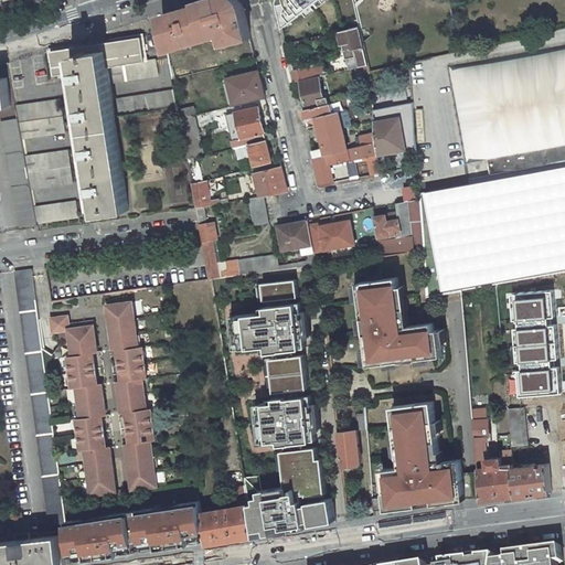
[(180,9),(162,14),(169,49),(206,39),(214,36),(216,44),(216,45),(251,36),(244,6),(234,0),(216,0),(217,2),(211,4),(210,1),(206,2),(205,0),(198,2),(198,3),(194,4),(195,10),(189,11),(188,7),(183,8),(183,7),(179,8),(180,9)]
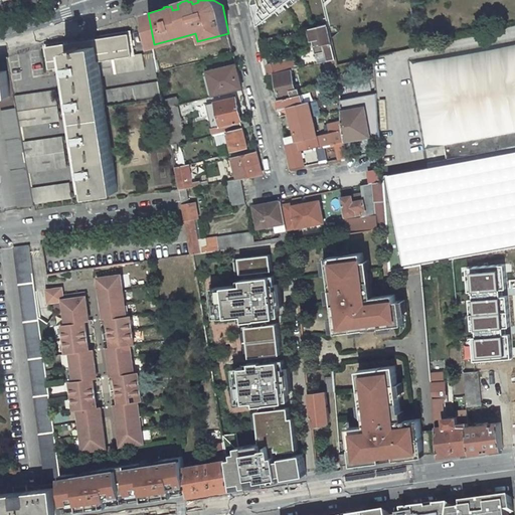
[(251,0),(258,27),(277,12),(279,15),(287,9),(285,6),(288,3),(291,6),(299,0),(251,0)]
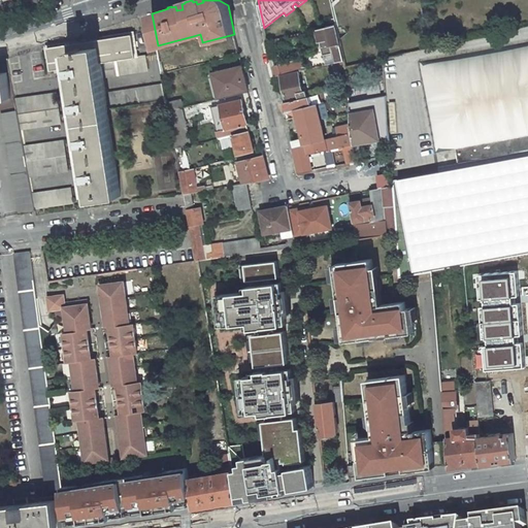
[(185,3),(185,2),(171,6),(171,7),(175,6),(176,10),(183,9),(182,4),(185,3)]
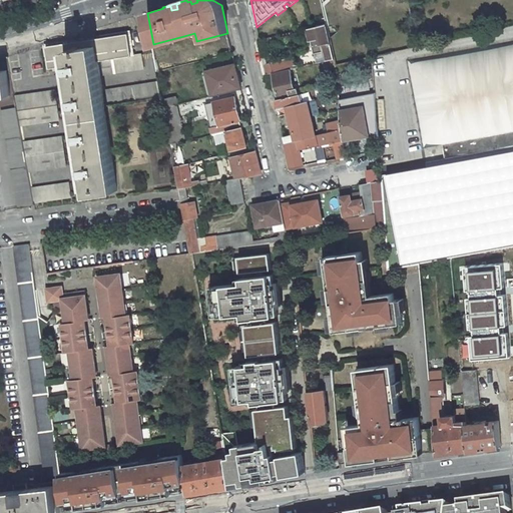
[(335,59),(327,24),(309,28),(311,39),(320,37),(325,61),(330,60),(335,59)]
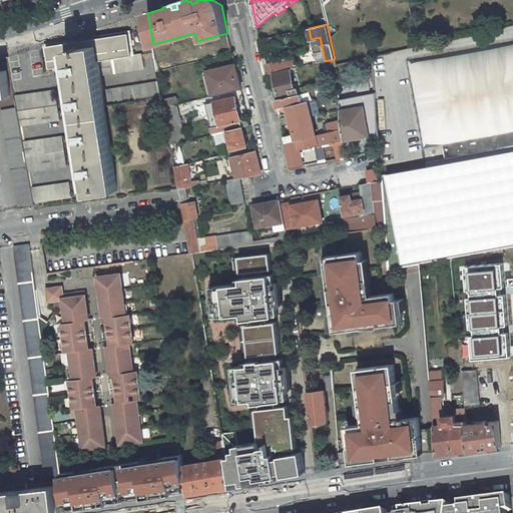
[(100,75),(98,60),(133,55),(130,32),(45,45),(48,68),(53,67),(53,71),(68,69),(69,72),(71,71),(75,98),(73,98),(74,105),(76,105),(80,132),(78,133),(79,140),(82,139),(86,167),(83,167),(84,174),(87,173),(90,194),(118,190),(100,75)]
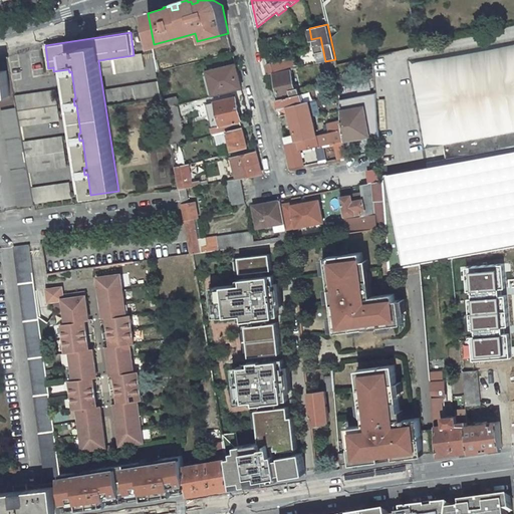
[(145,69),(142,53),(134,55),(98,60),(100,75),(145,69)]
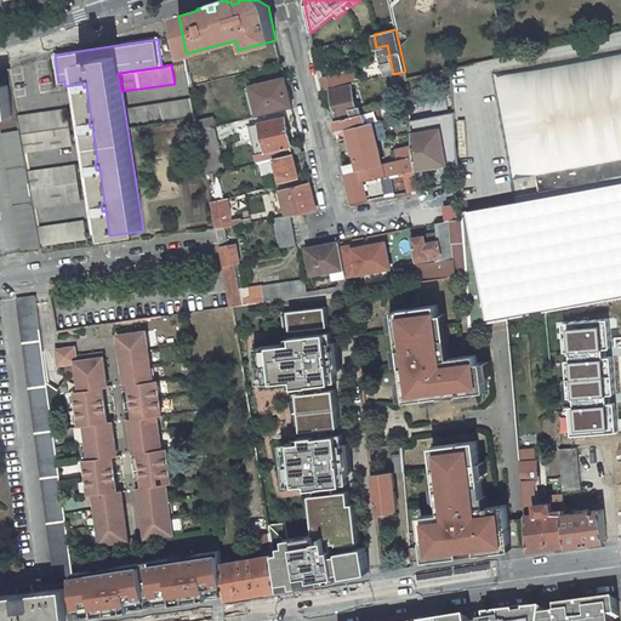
[(328,75),(331,89),(351,84),(358,83),(354,68),(328,75)]
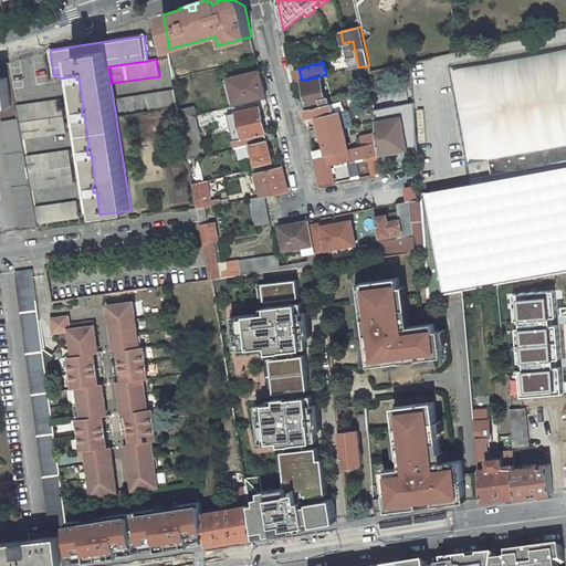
[(236,105),(266,97),(260,71),(229,79),(236,105)]
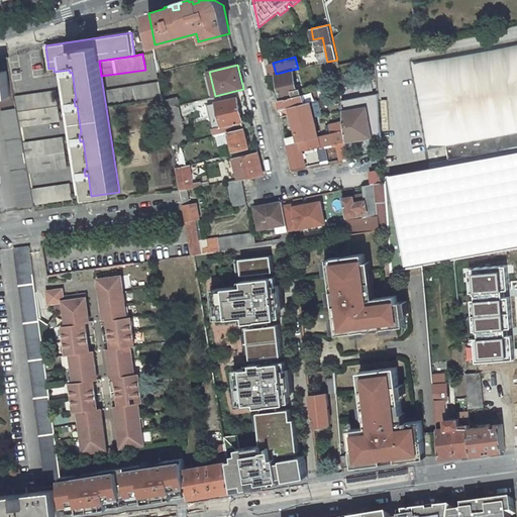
[(280,111),(310,103),(313,102),(312,96),(309,94),(301,96),(300,90),(297,91),(292,70),(276,74),(282,100),(277,101),(280,111)]
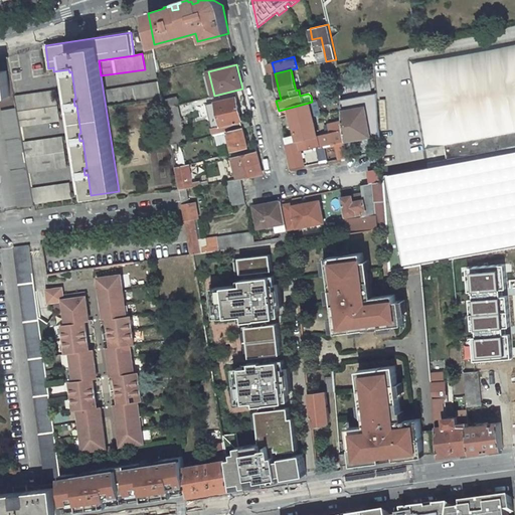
[(0,97),(10,96),(7,70),(0,70),(0,97)]
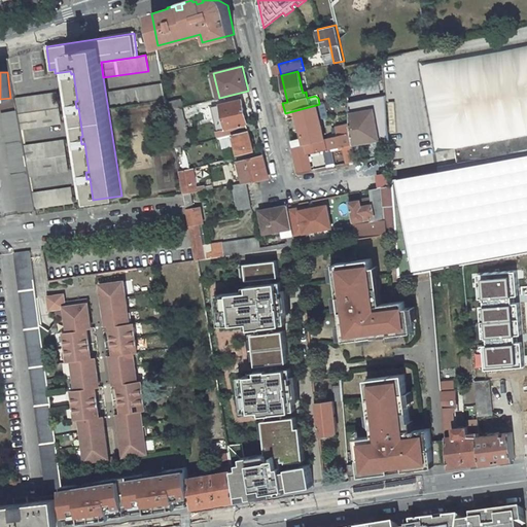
[(384,82),(360,85),(361,96),(385,93),(384,82)]
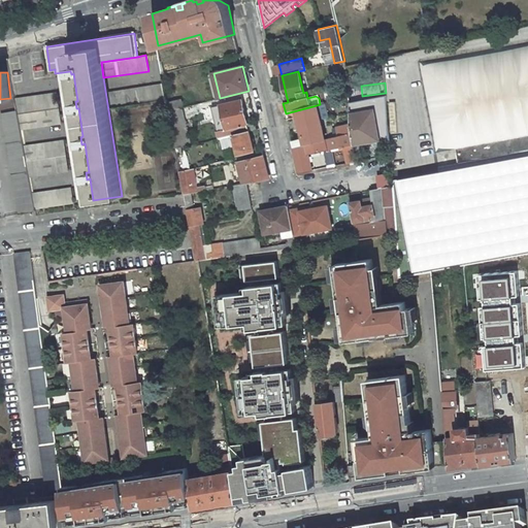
[(167,100),(164,84),(108,93),(111,108),(167,100)]
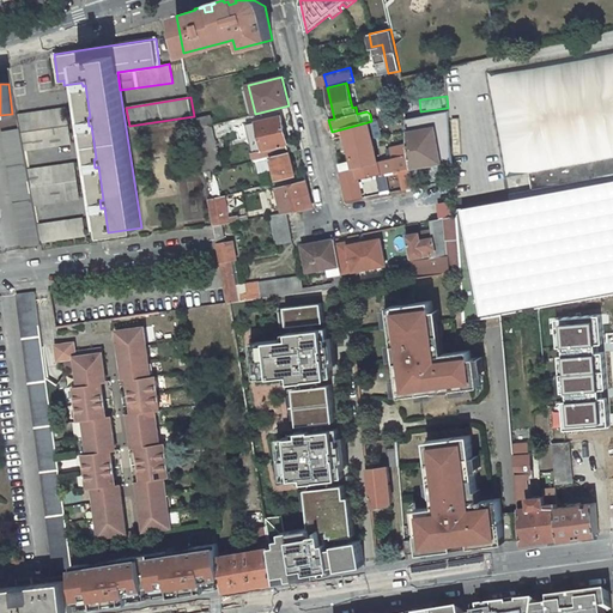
[(24,150),(72,144),(67,108),(18,114),(20,128),(24,150)]
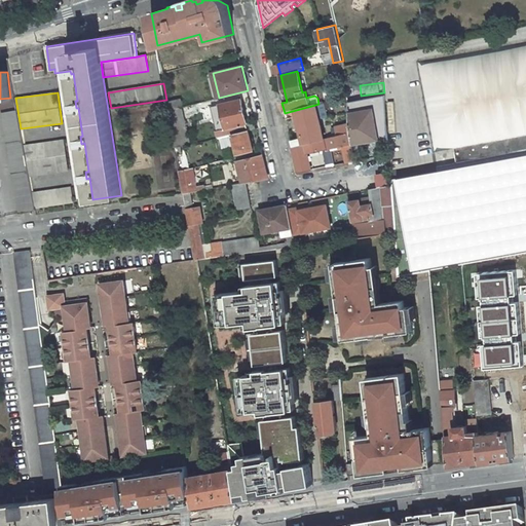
[(181,107),(179,100),(166,102),(168,110),(181,107)]
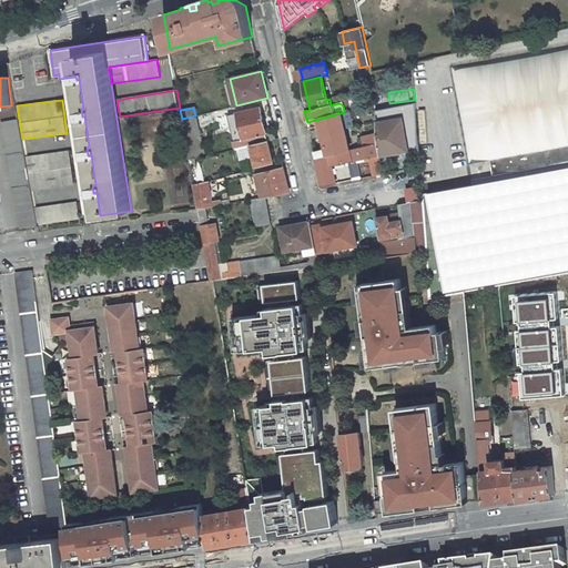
[(234,141),(236,149),(269,141),(266,132),(261,108),(229,115),(232,131),(241,129),(243,140),(234,141)]
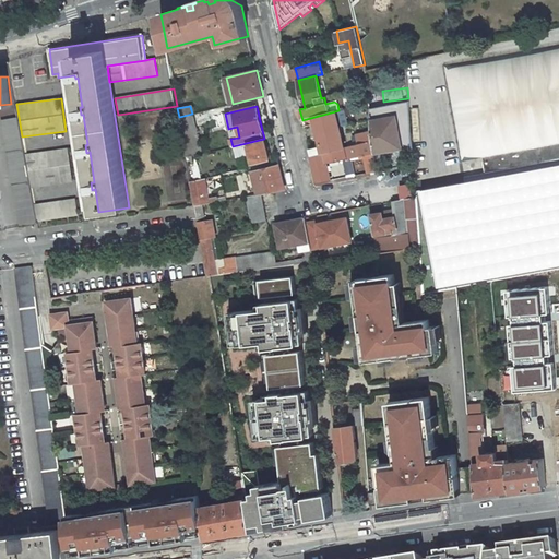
[(309,149),(311,155),(344,147),(342,140),(343,140),(337,117),(336,118),(335,111),(302,120),(304,126),(316,123),(321,145),(309,149)]
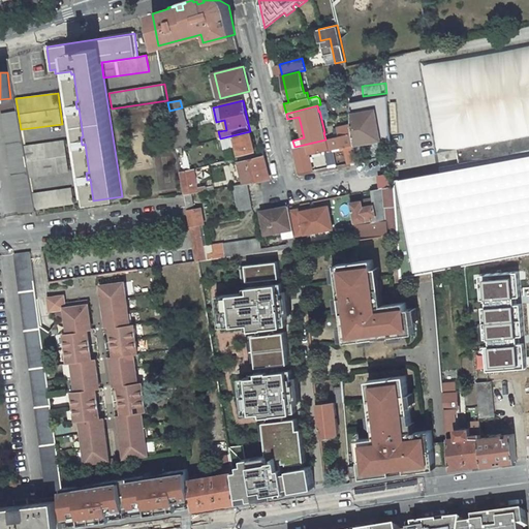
[(187,127),(183,107),(182,107),(169,111),(173,130),(187,127)]
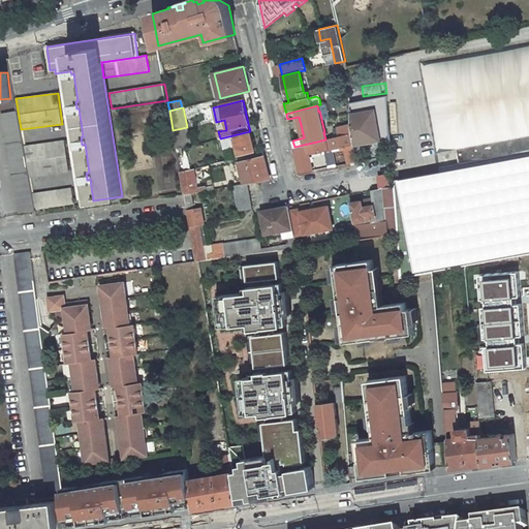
[(352,133),(354,145),(380,139),(380,138),(389,137),(383,110),(375,112),(374,110),(351,115),(352,124),(352,133)]
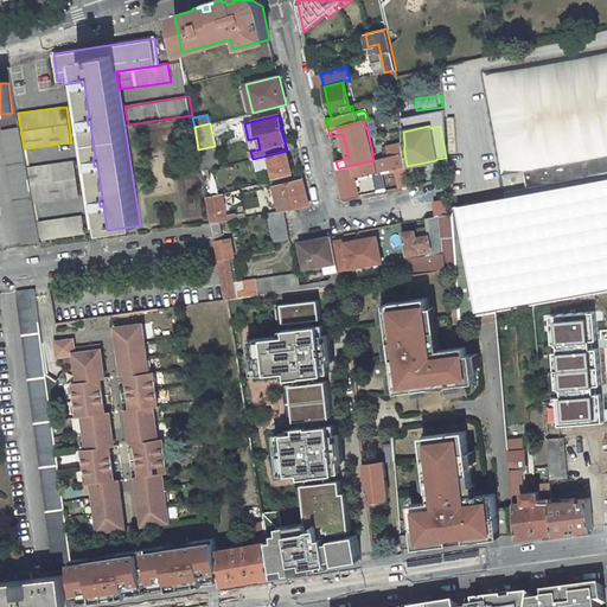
[(23,244),(40,242),(40,241),(37,222),(33,203),(27,167),(24,148),(20,127),(2,129),(23,244)]
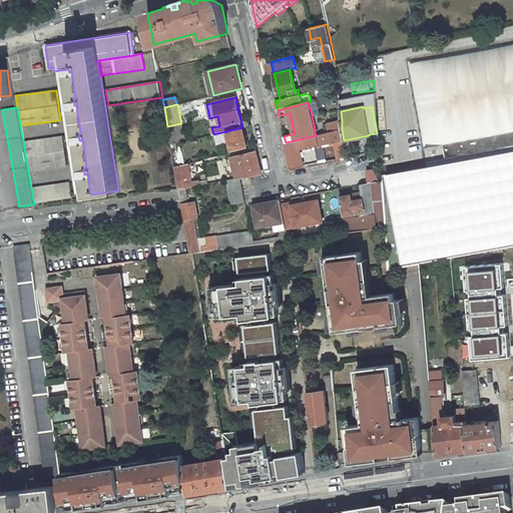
[(247,118),(240,119),(242,127),(249,125),(247,118)]
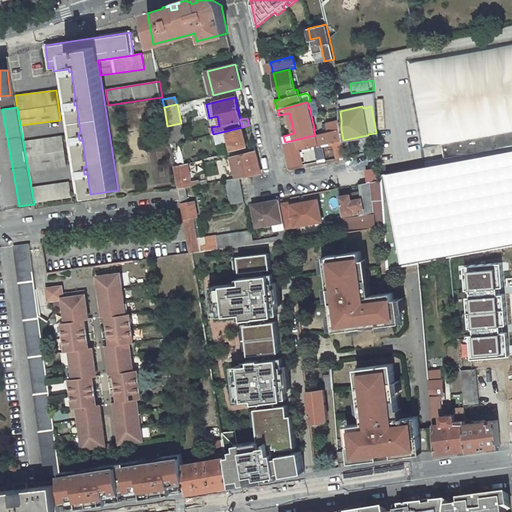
[(325,133),(341,129),(341,120),(327,124),(327,125),(323,126),(325,133)]
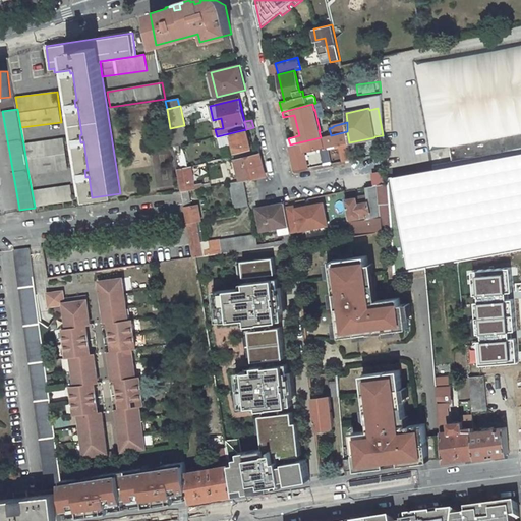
[(184,125),(170,128),(173,147),(179,146),(192,142),(189,124),(184,125)]
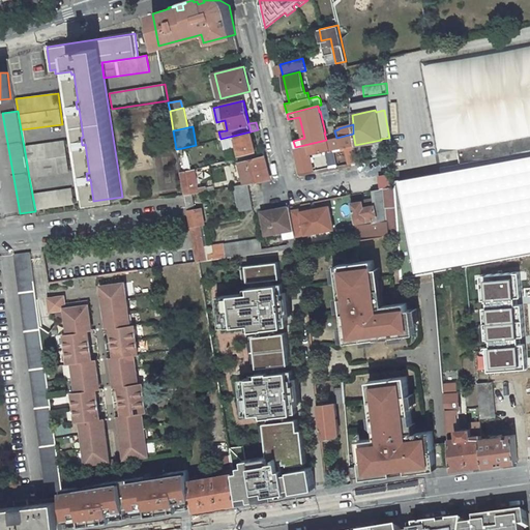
[(256,150),(251,131),(221,139),(222,139),(225,150),(237,147),(239,154),(256,150)]
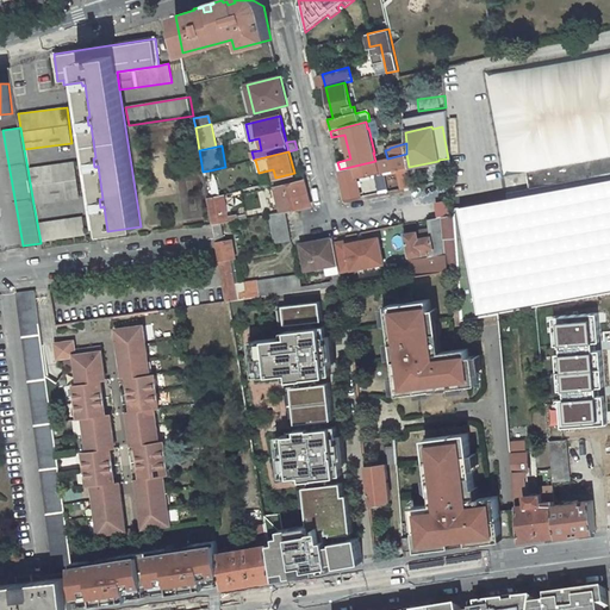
[(379,160),(381,172),(384,172),(384,170),(406,166),(406,170),(409,169),(409,167),(406,154),(387,159),(379,160)]
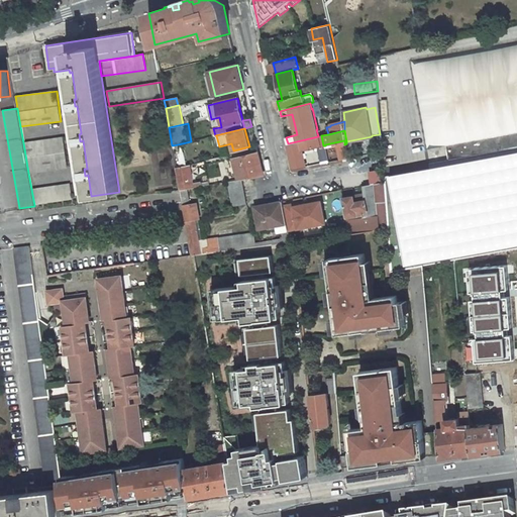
[(449,160),(516,146),(516,131),(446,145),(449,160)]
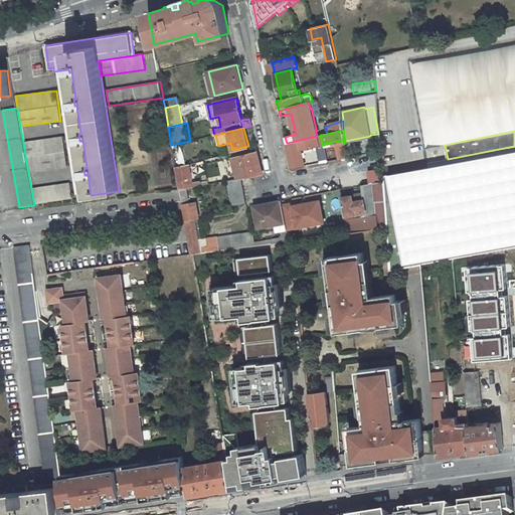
[(321,163),(328,162),(324,145),(322,145),(320,135),(317,136),(287,143),(293,168),(304,166),(300,150),(317,146),(321,163)]
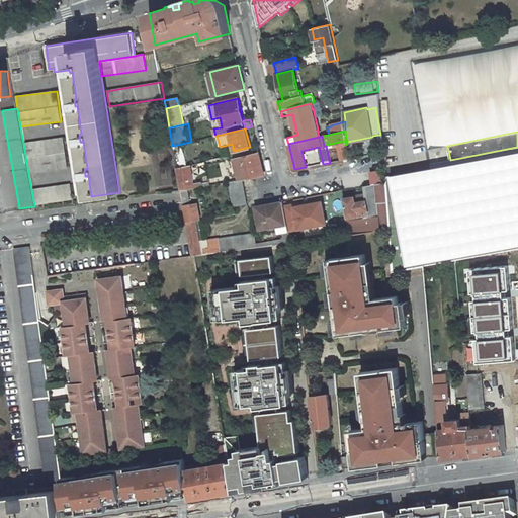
[(28,173),(67,168),(63,138),(23,143),(28,173)]
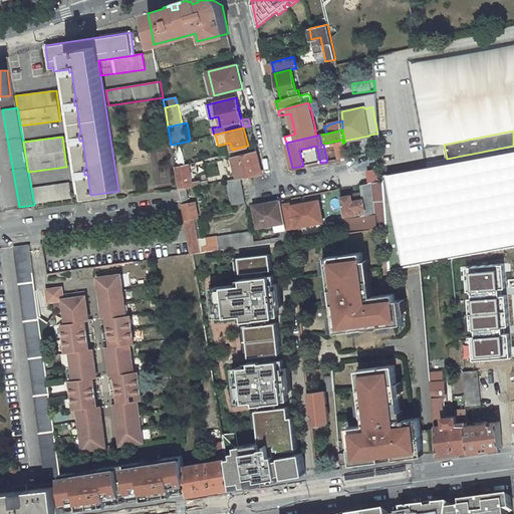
[(237,179),(241,178),(262,174),(257,152),(232,158),(237,179)]
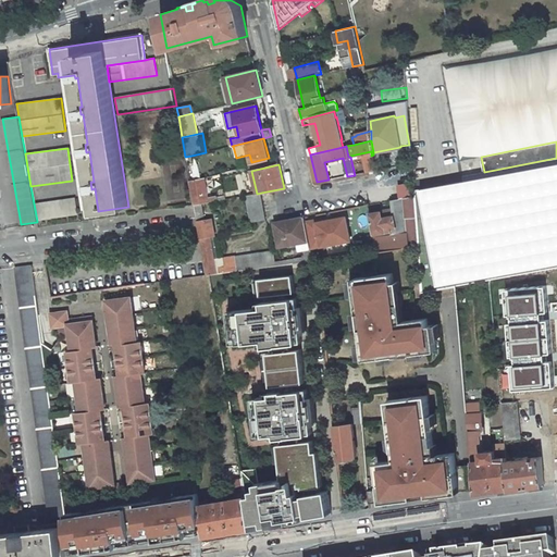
[(203,177),(189,181),(194,205),(201,203),(217,201),(215,197),(215,196),(208,198),(203,177)]
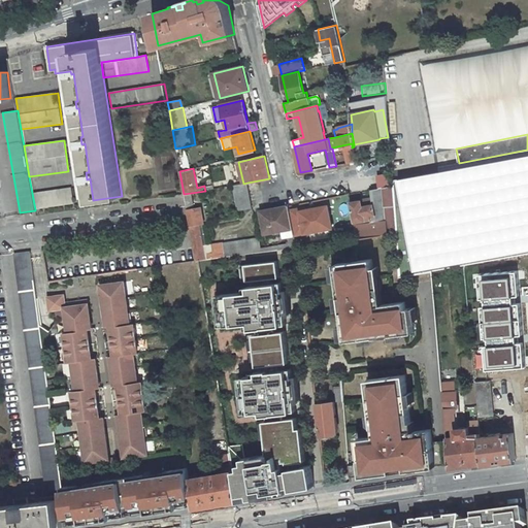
[(394,186),(393,173),(377,175),(380,188),(394,186)]
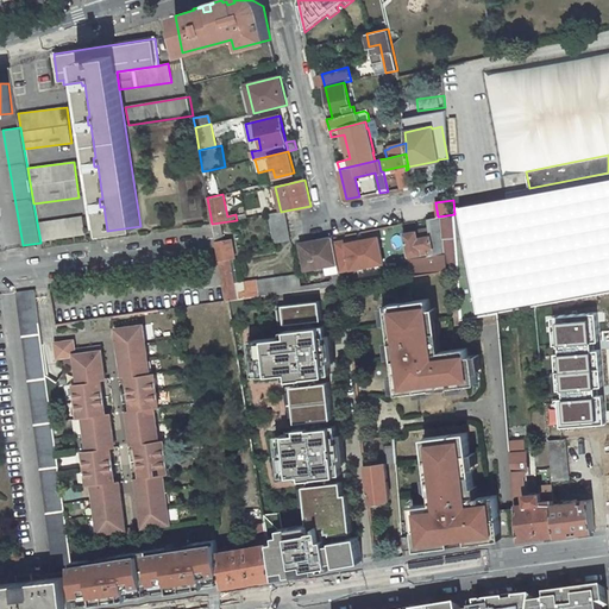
[(292,240),(286,211),(281,212),(269,214),(275,243),(292,240)]
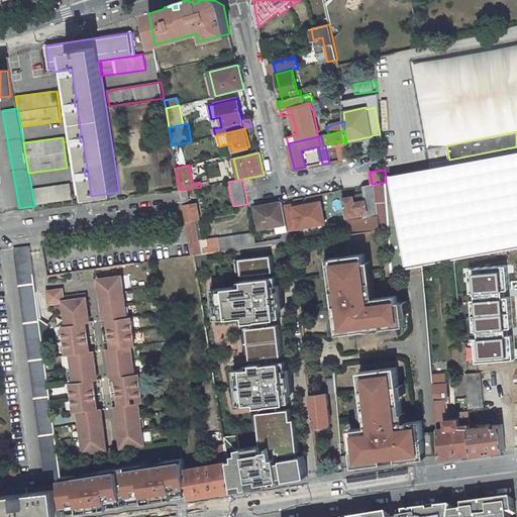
[(342,198),(347,222),(349,232),(349,233),(389,228),(386,182),(372,184),(364,186),(365,194),(342,198)]
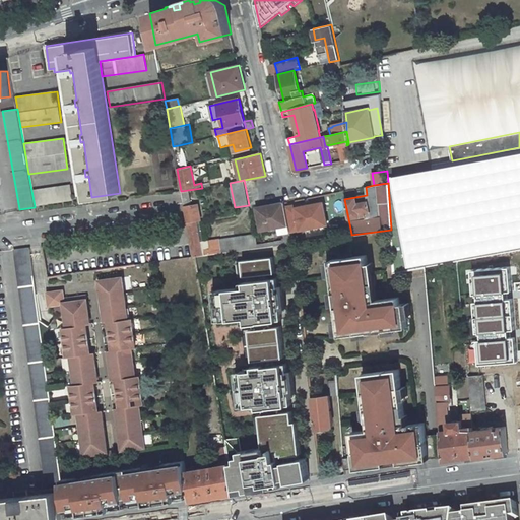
[(70,185),(31,190),(35,206),(72,200),(70,185)]
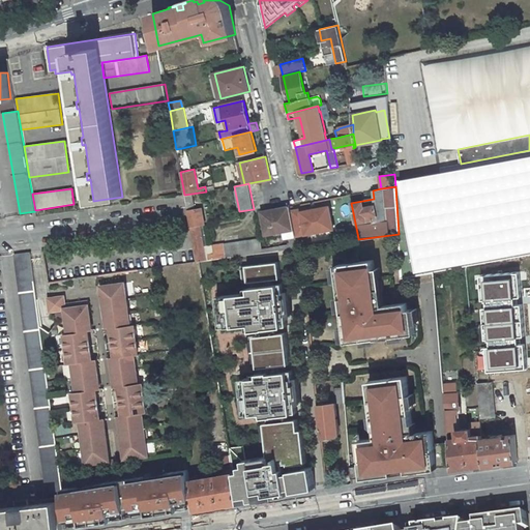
[(195,207),(192,194),(184,195),(186,208),(195,207)]
